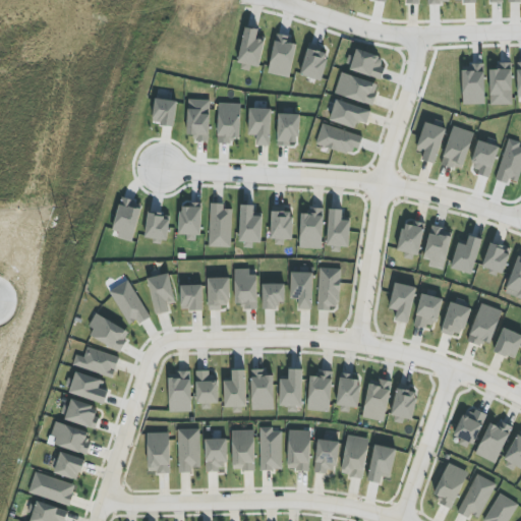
[(265,38),(257,37),(258,30),(243,27),(239,64),(262,66),(265,38)]
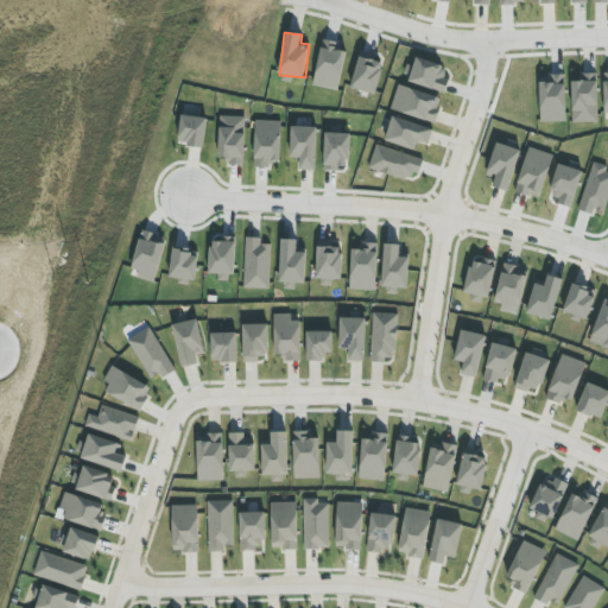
[(314,86),(339,92),(347,52),(335,50),(336,43),(323,40),(314,86)]
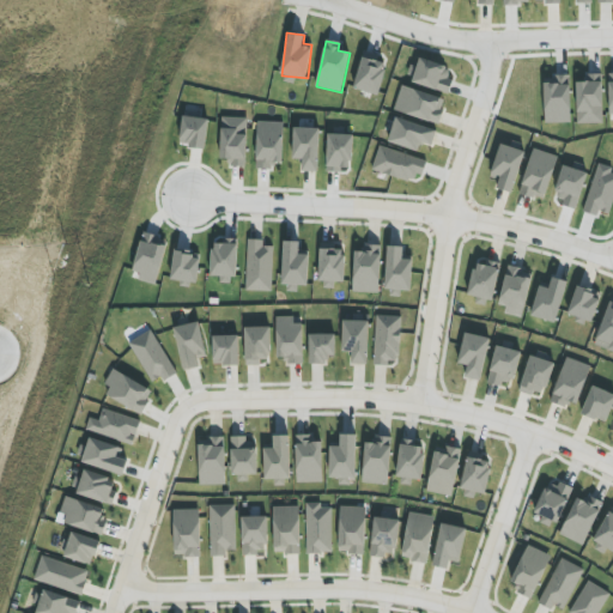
[(353,89),(377,96),(387,64),(363,56),(353,89)]
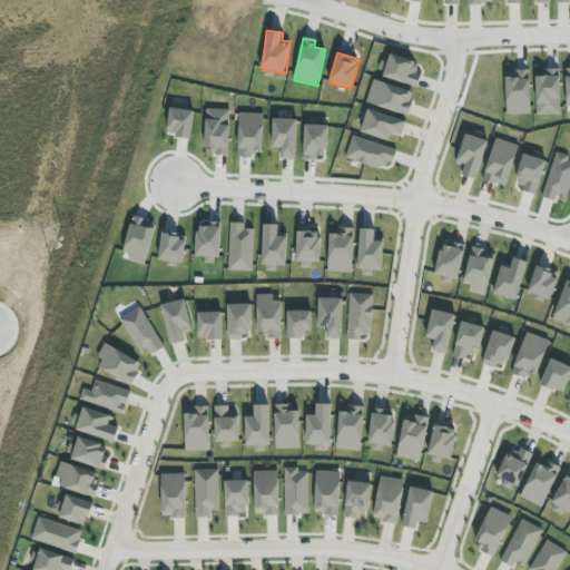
[(422,75),(414,71),(418,64),(391,53),(383,77),(418,88),(422,75)]
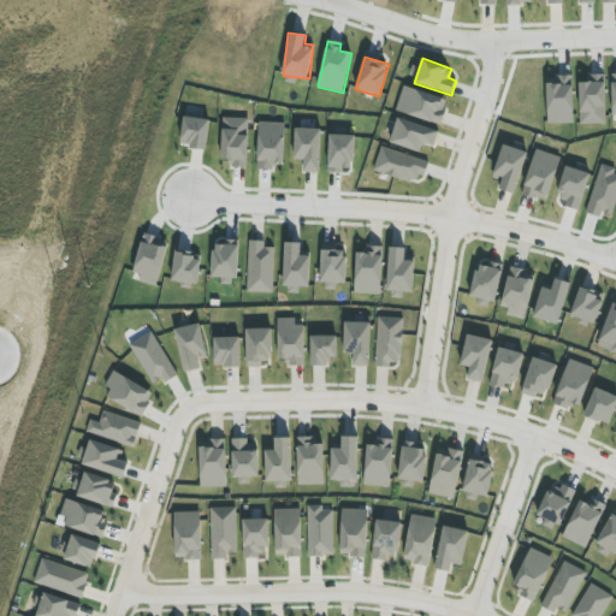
[(548,124),(574,124),(573,77),(546,77),(548,124)]
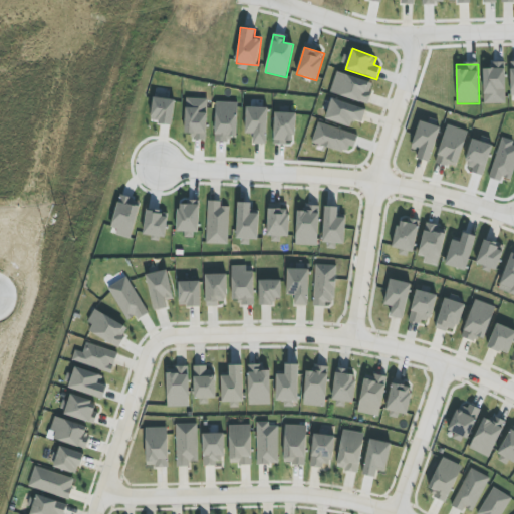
[(483,64),(484,104),(506,103),(505,64),(483,64)]
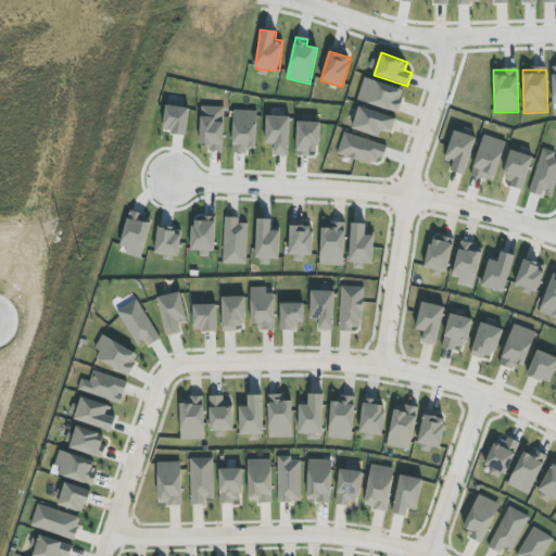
[(397,114),(405,91),(365,78),(357,100),(397,114)]
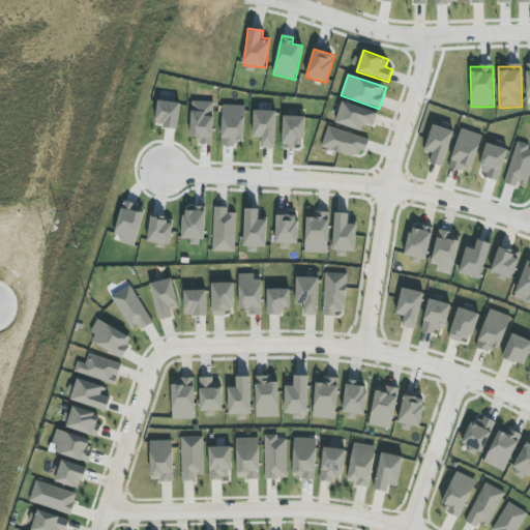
[(155,125),(177,129),(181,104),(158,100),(155,125)]
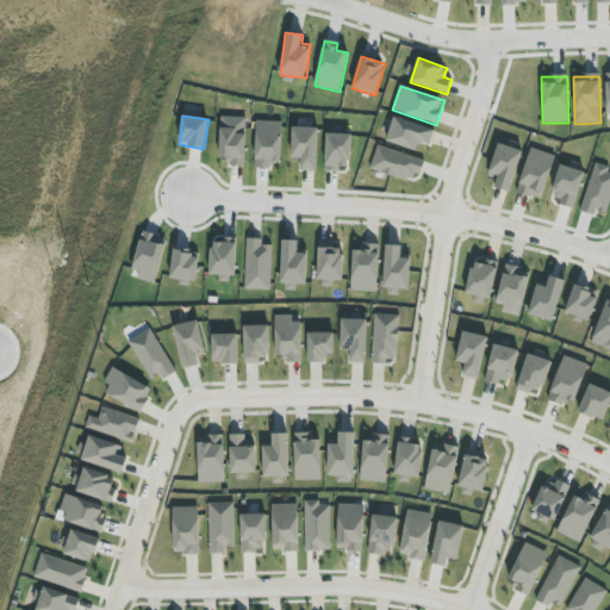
[(226,166),(246,166),(247,118),(221,117),(219,159),(228,159),(226,166)]
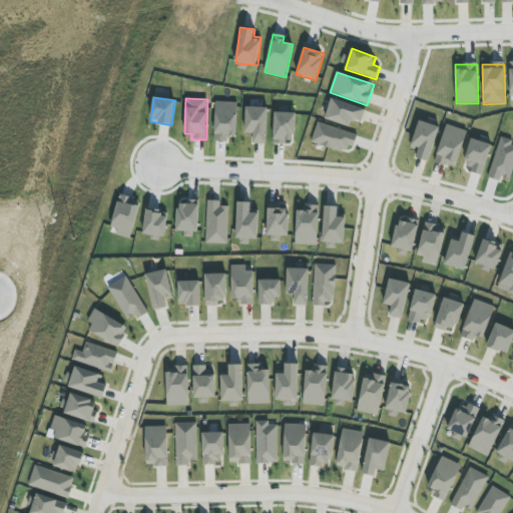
[(354,120),(362,122),(366,109),(331,98),(325,118),(351,127),(354,120)]
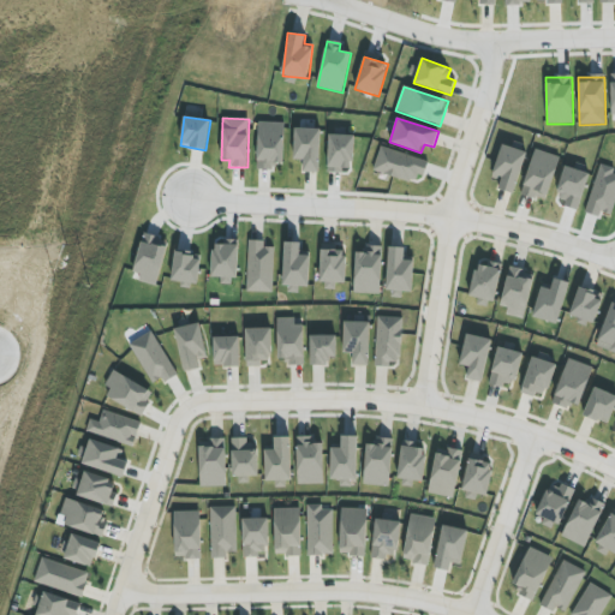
[(286,123),(258,123),(257,169),(274,171),(274,163),(286,165),(286,123)]
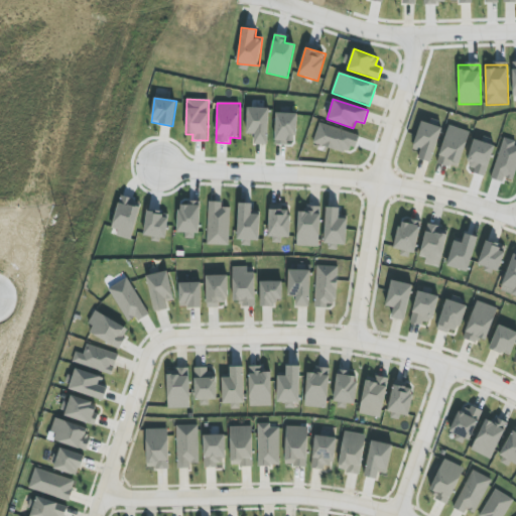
[(269,145),(270,108),(247,108),(247,134),(254,134),(254,144),(269,145)]
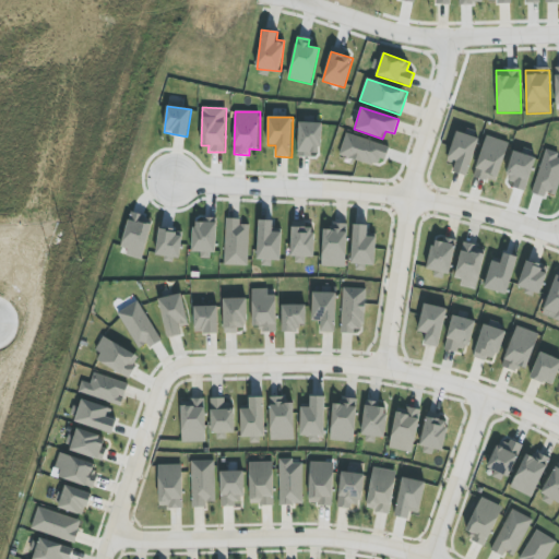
[(318,157),(318,146),(322,146),(323,123),(299,122),(298,156),(318,157)]
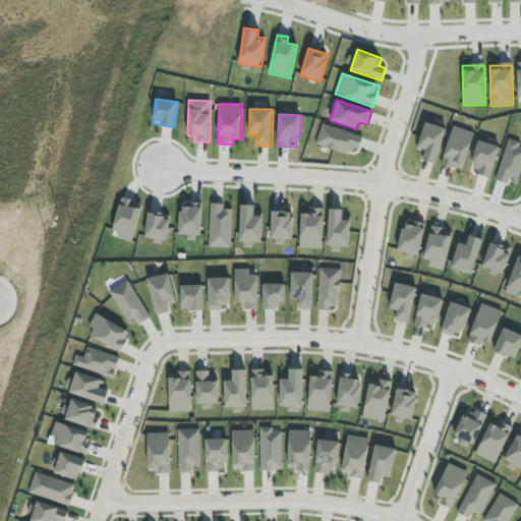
[(422,160),(435,164),(447,129),(425,122),(417,148),(425,151),(422,160)]
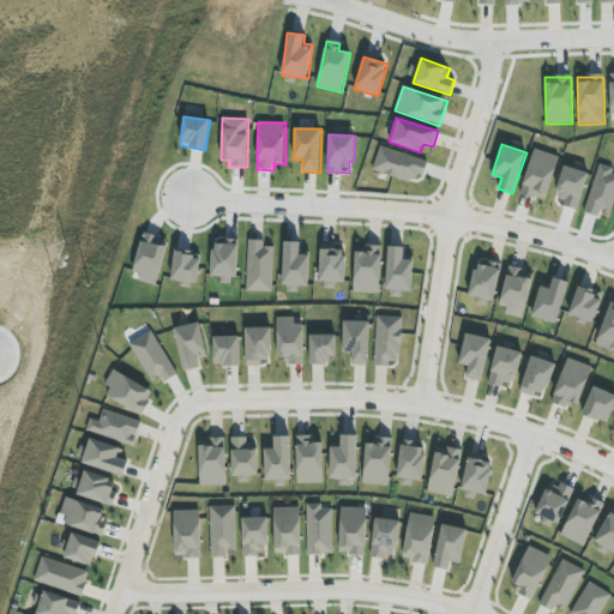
[(426,161),(380,146),(372,170),(419,185),(426,161)]
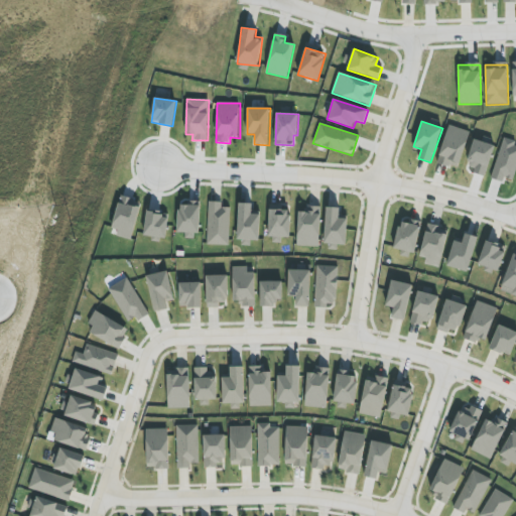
[(470,132),(448,125),(436,162),(459,169),(470,132)]
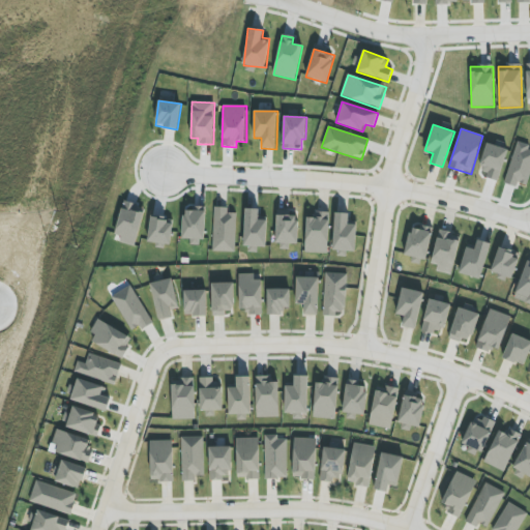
[(529,177),(529,150),(529,145),(516,141),(505,184),(518,187),(519,183),(528,185),(529,177)]
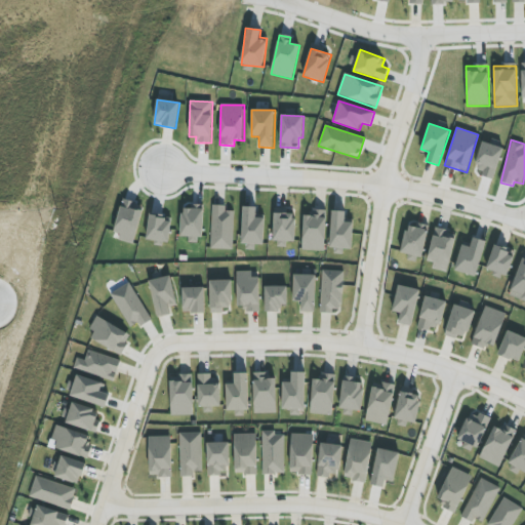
[(502,147),(481,143),(476,168),(482,169),(481,176),(495,179),(502,147)]
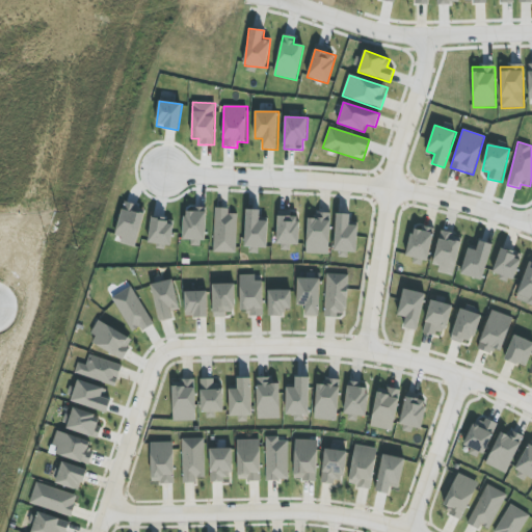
[(130,210),(123,209),(114,240),(136,246),(145,209),(131,205),(130,210)]
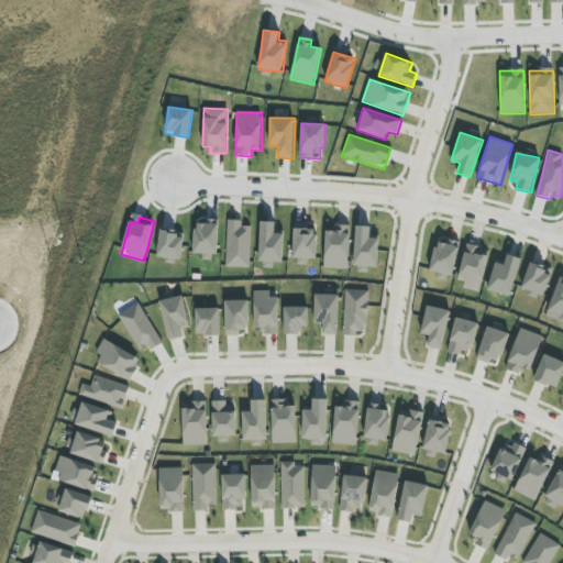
[(201,257),(218,258),(219,221),(195,220),(194,254),(202,254),(201,257)]
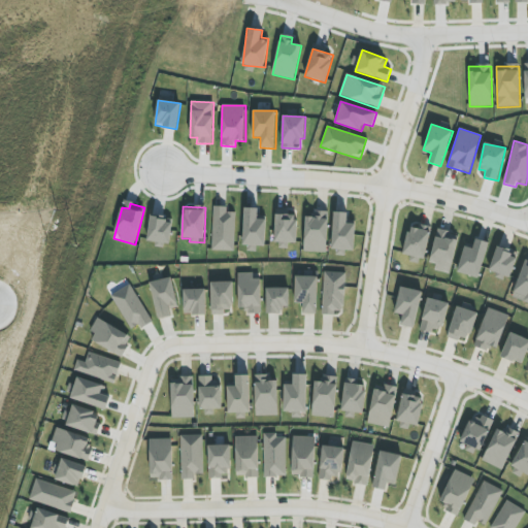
[(235,212),(227,212),(227,207),(213,206),(211,251),(234,251),(235,212)]
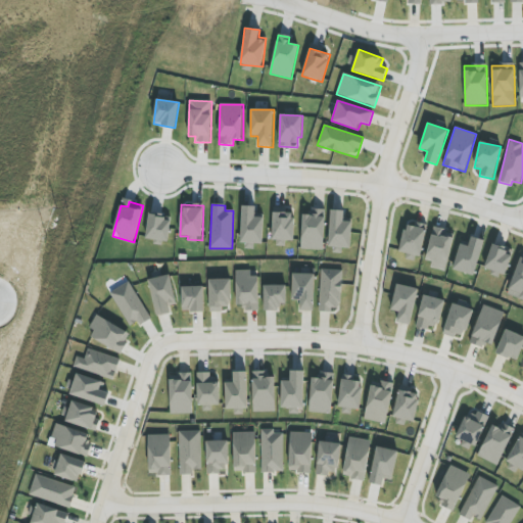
[(255,206),(242,206),(241,249),(254,249),(254,243),(263,244),(264,218),(255,218),(255,206)]
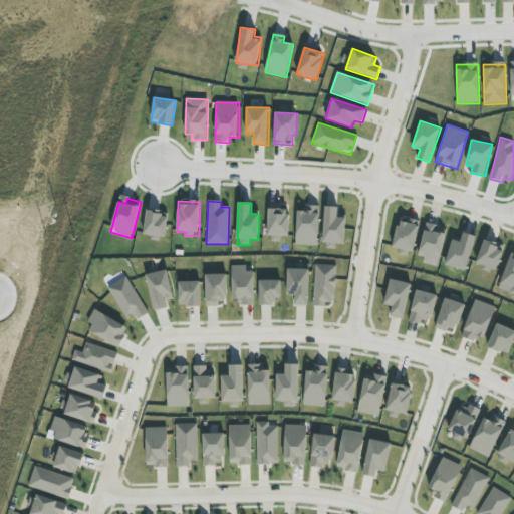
[(318,245),(319,206),(308,206),(307,211),(297,211),(296,245),(318,245)]
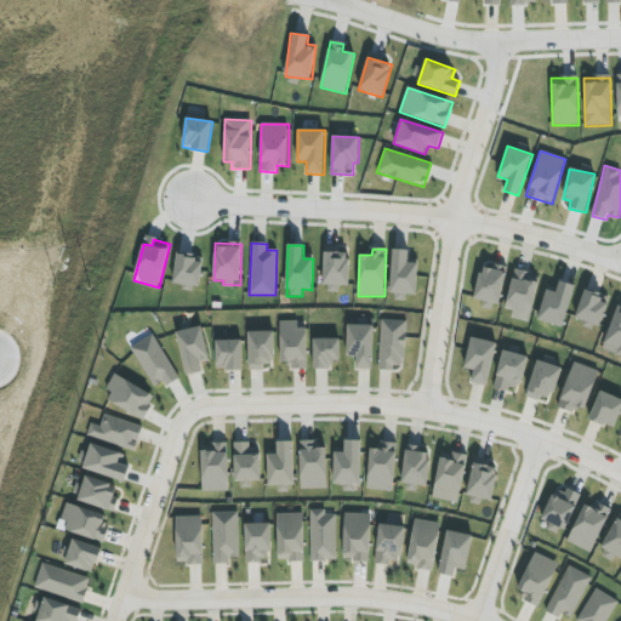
[(419,295),(420,263),(408,263),(409,250),(392,249),(391,294),(398,294),(397,300),(406,301),(406,294),(419,295)]
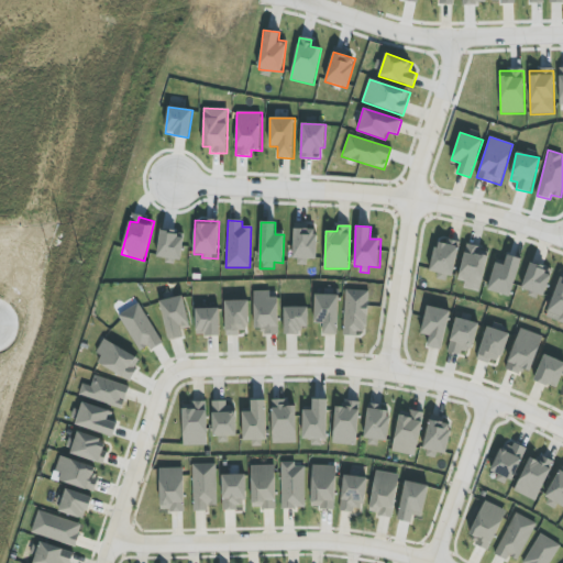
[(308,258),(317,258),(317,229),(295,229),(294,265),(307,265),(308,258)]
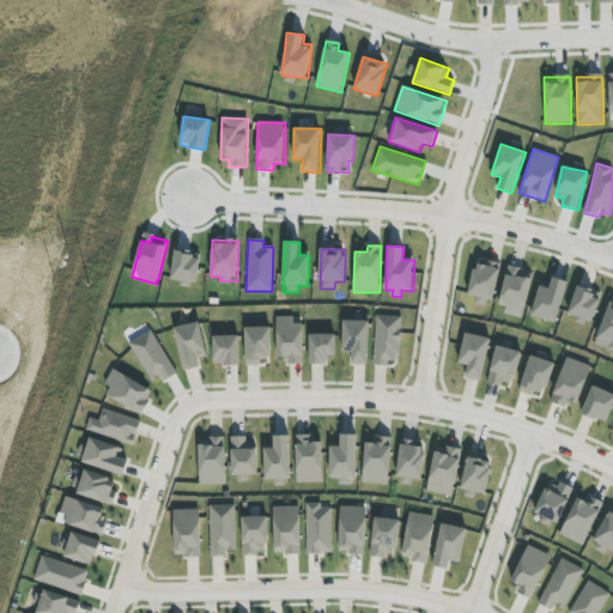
[(196,284),(201,255),(175,252),(170,279),(196,284)]
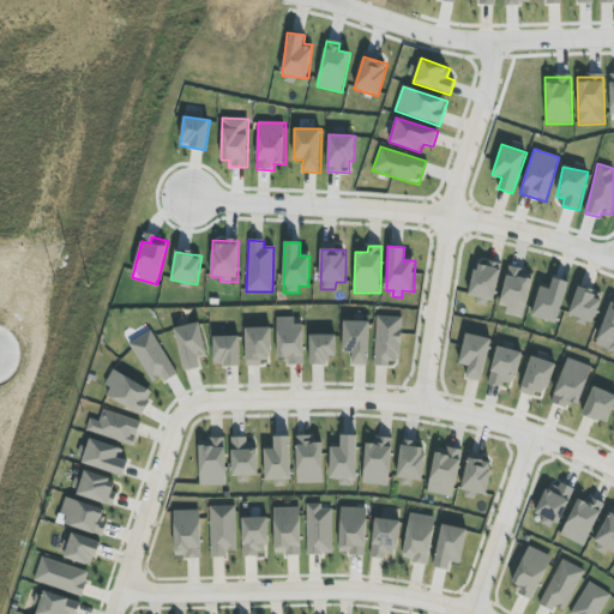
[(468,295),(477,298),(476,305),(491,308),(501,268),(476,262),(468,295)]
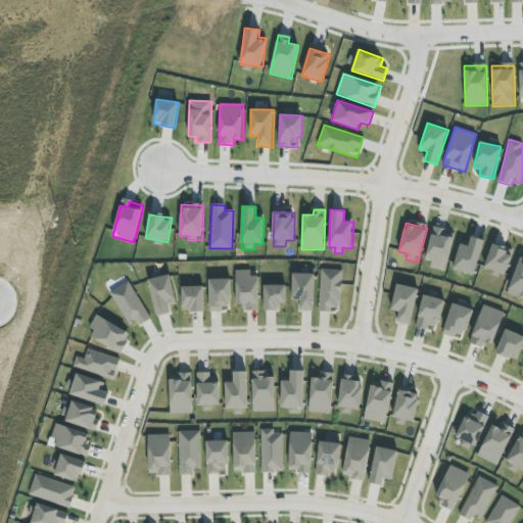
[(445,270),(455,232),(433,228),(425,265),(445,270)]
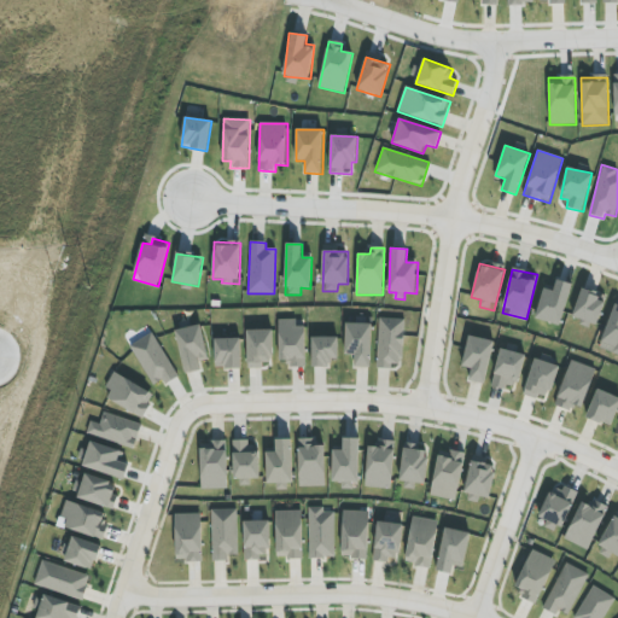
[(544,287),(535,319),(561,327),(575,285),(557,279),(553,291),(544,287)]
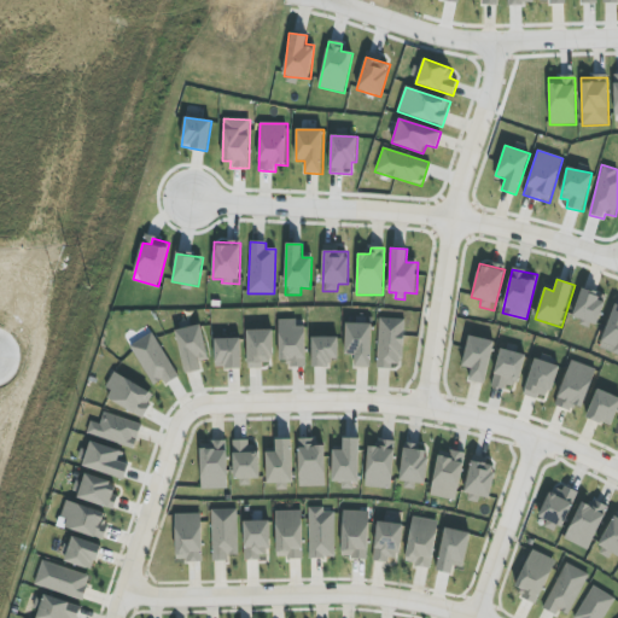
[(598,325),(605,296),(581,289),(573,319),(598,325)]
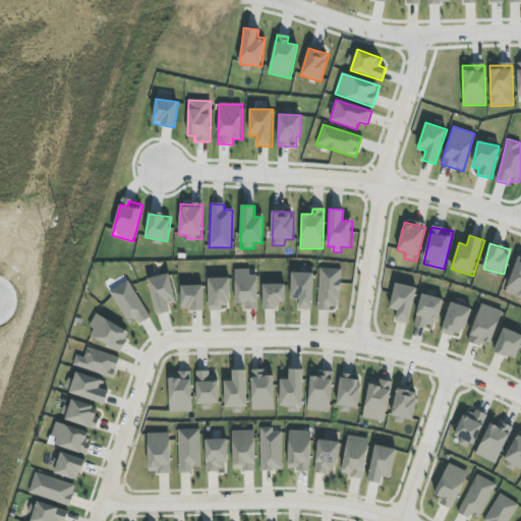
[(520,257),(518,256),(505,293),(520,298),(520,257)]
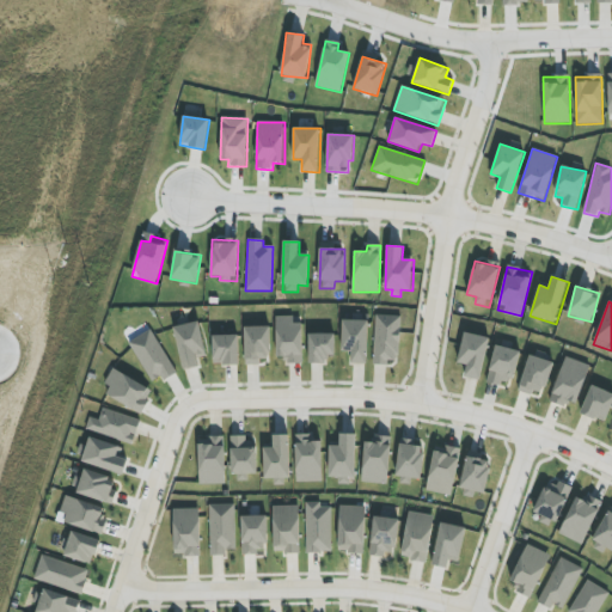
[(277,356),(287,356),(287,365),(304,363),(303,323),(294,324),(294,317),(276,317),(277,356)]
